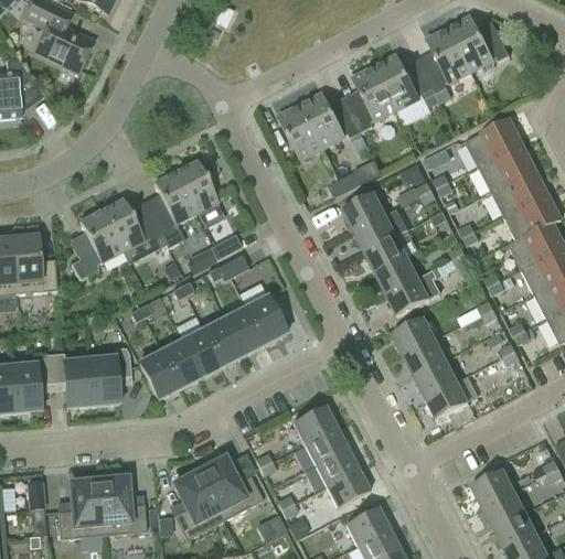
[(39,15),(49,20),(34,50),(78,71),(93,40),(64,27),(71,12),(45,0),(30,0),(22,15),(35,22),(39,15)]
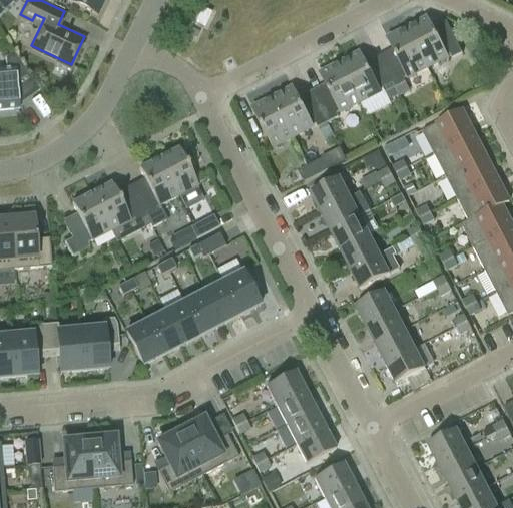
[(75,0),(96,11),(102,0),(75,0)]
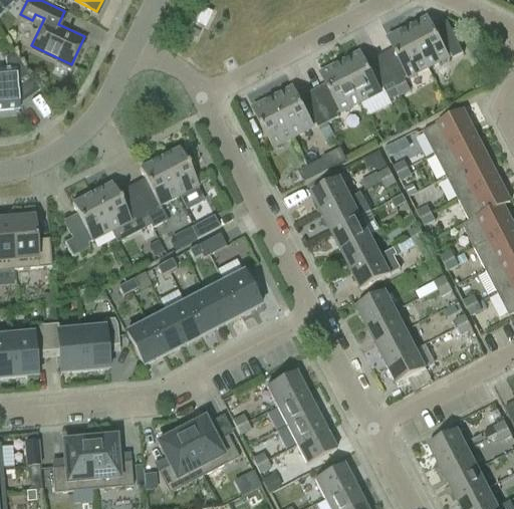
[(428,15),(408,25),(428,63),(451,51),(453,54),(463,49),(456,35),(442,42),(428,15)]
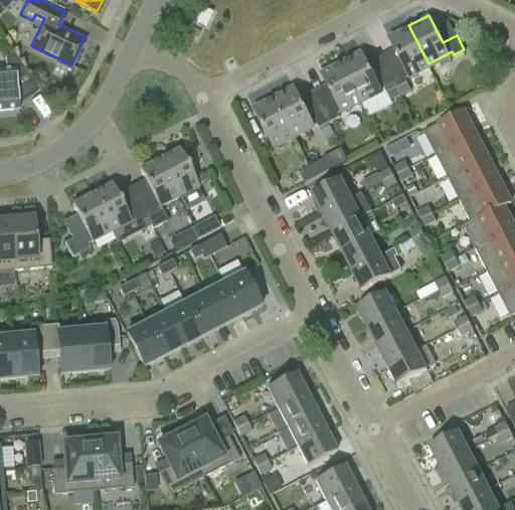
[(408,25),(389,36),(403,63),(389,70),(396,85),(401,93),(411,88),(406,78),(405,75),(428,63),(408,25)]
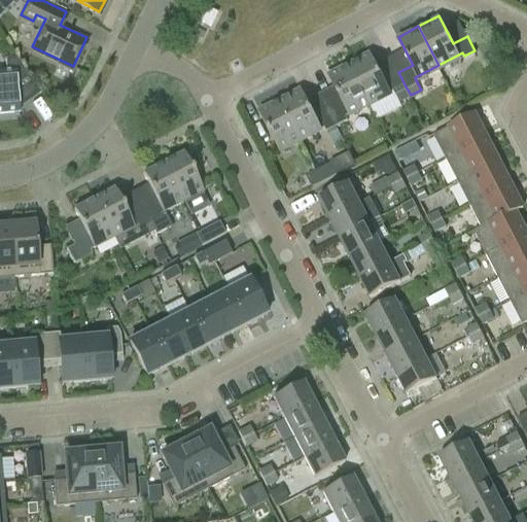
[(16,82),(30,73),(13,49),(9,53),(5,56),(6,64),(1,68),(0,68),(0,109),(20,107),(16,82)]
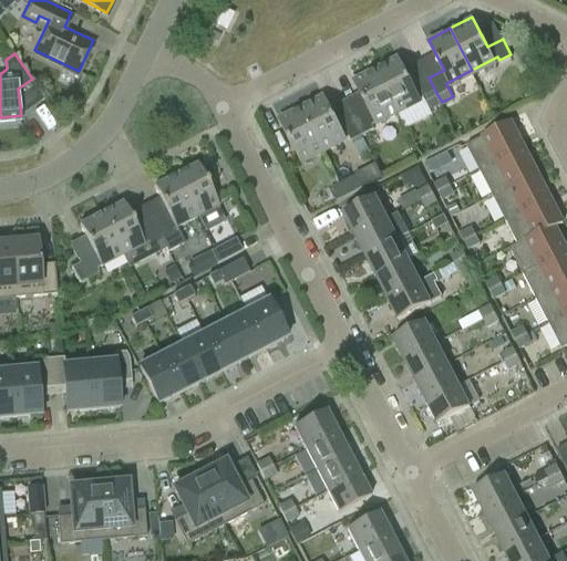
[(398,55),(377,66),(398,108),(423,95),(425,99),(436,93),(429,78),(413,85),(398,55)]
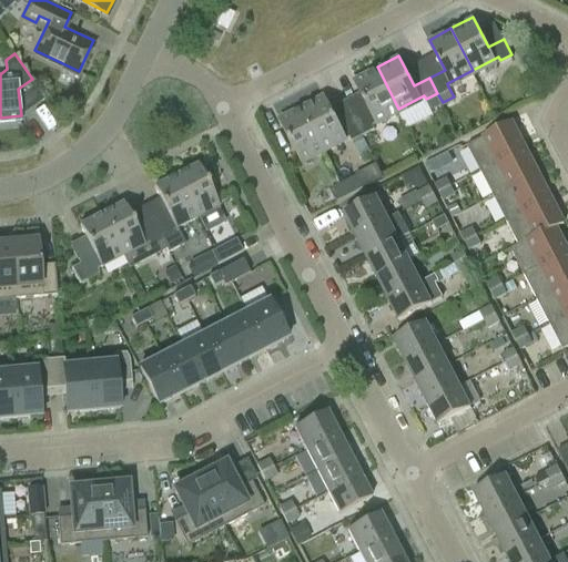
[(355,78),(371,109),(353,118),(361,133),(375,125),(373,122),(398,109),(377,67),(355,78)]
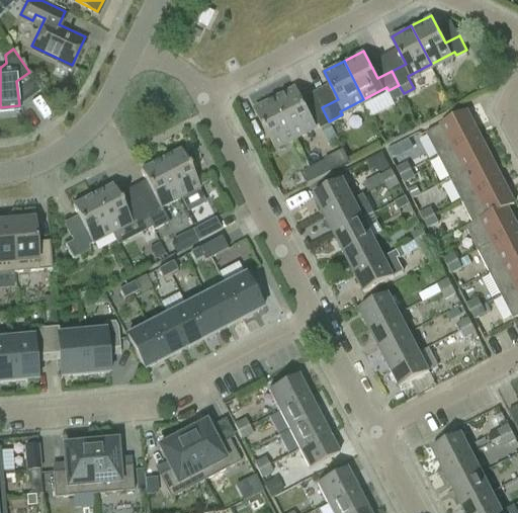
[(295,86),(275,96),(295,134),(319,121),(321,125),(330,142),(338,138),(329,121),(322,107),(310,113),(295,86)]
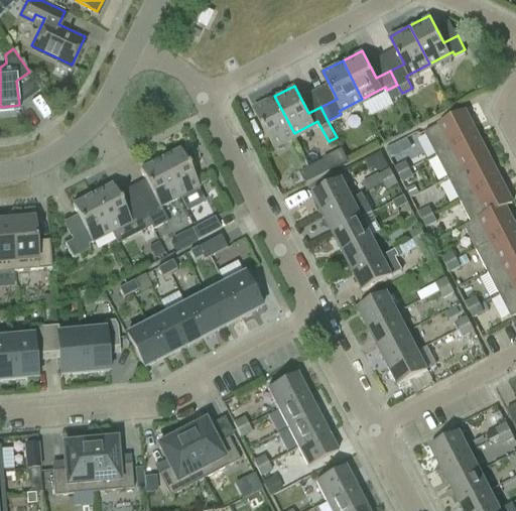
[(294,133),(274,96),(255,106),(274,144),(294,133)]
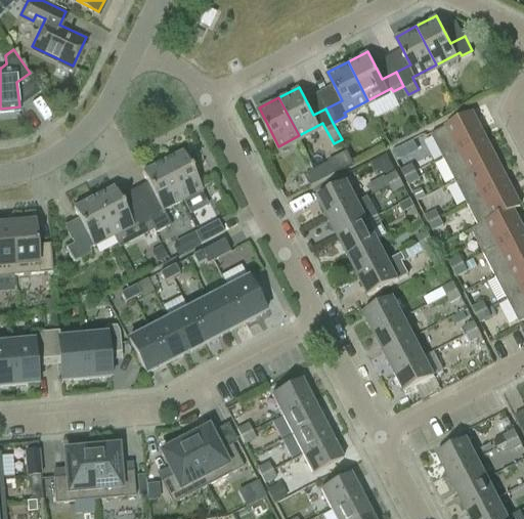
[(431,131),(443,155),(484,133),(471,110),(431,131)]
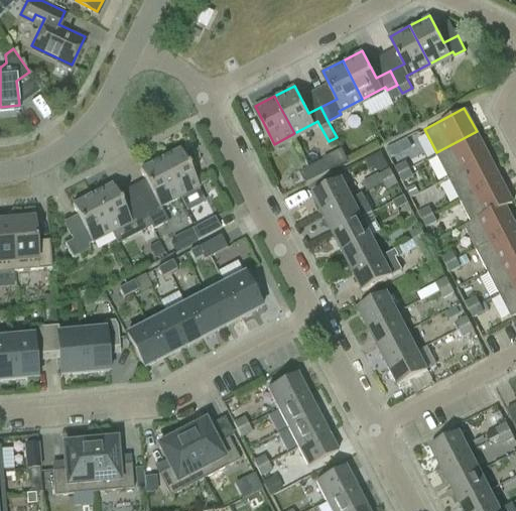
[(477,131),(436,152),(448,176),(490,156),(477,131)]
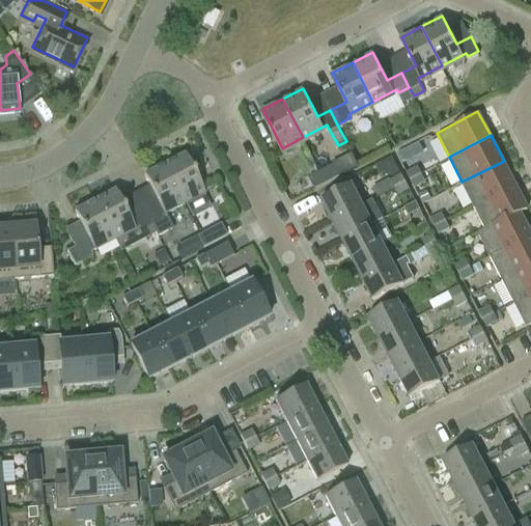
[(185,149),(164,160),(184,199),(204,189),(185,149)]
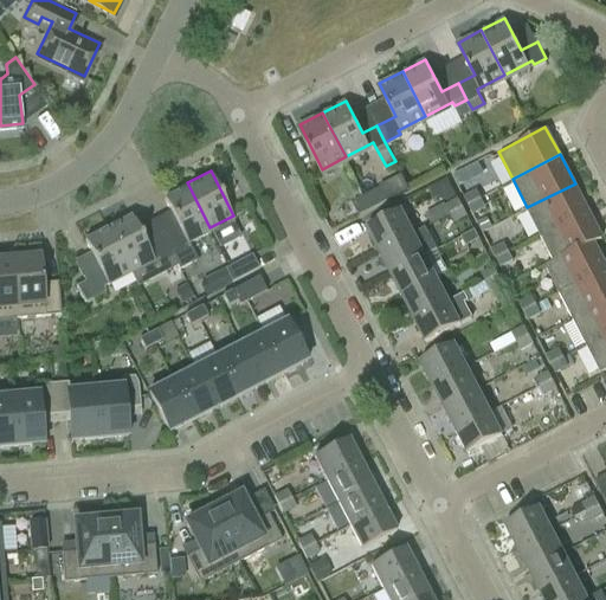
[(429,185),(433,194),(449,198),(457,194),(447,175),(429,185)]
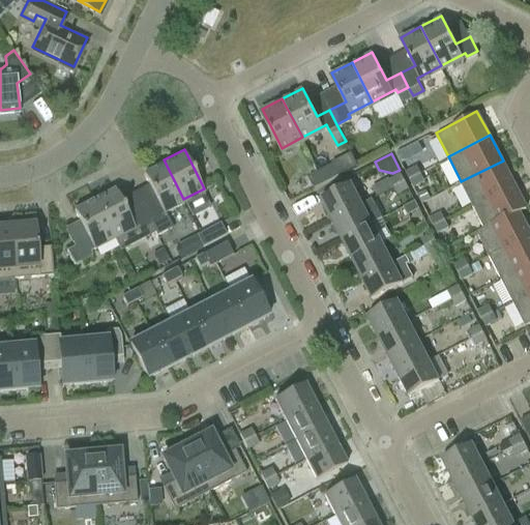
[(160,215),(162,215),(159,211),(183,199),(164,159),(143,171),(157,199),(143,206),(151,221),(158,234),(168,229),(160,215)]
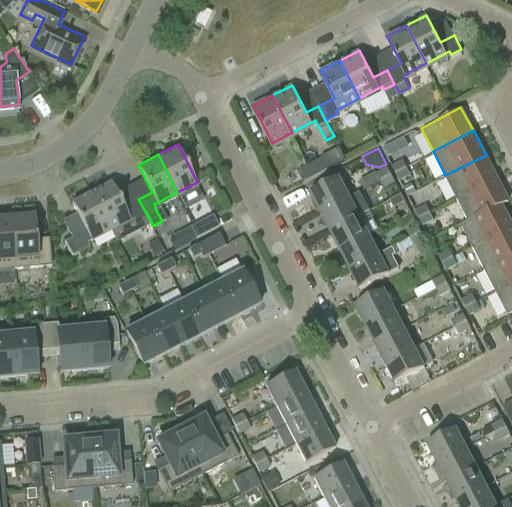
[(304,178),(327,166),(321,155),(298,167),(304,178)]
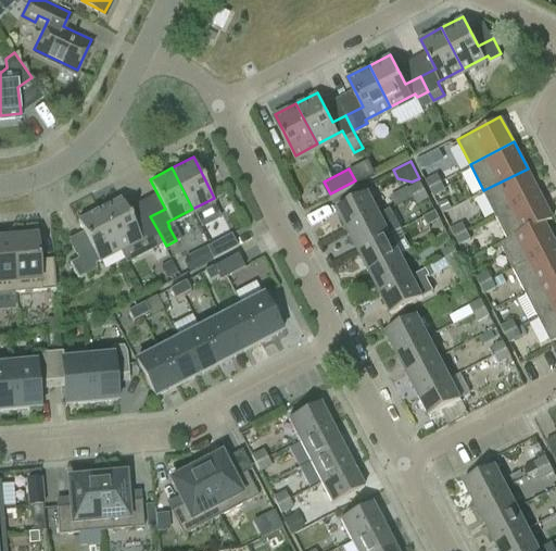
[(483,190),(495,213),(539,192),(528,168),(483,190)]
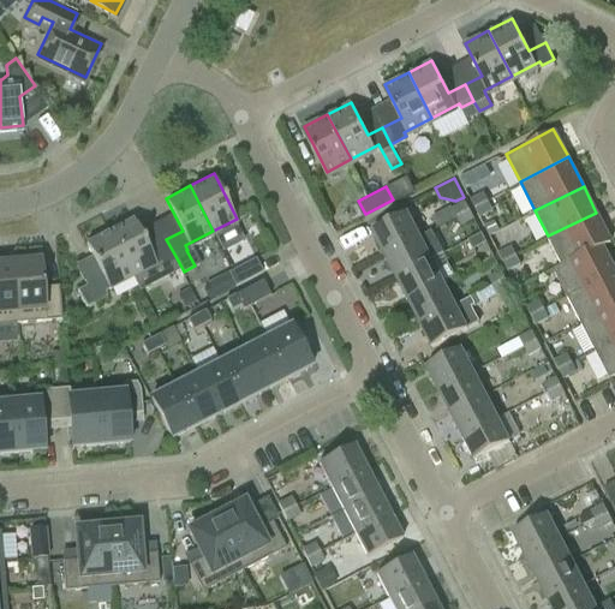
[(505,189),(488,198),(476,206),(481,214),(509,198),(505,189)]
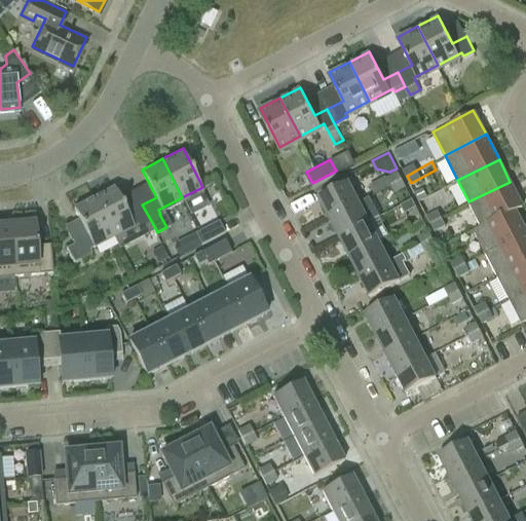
[(407,176),(417,170),(414,162),(403,168),(407,176)]
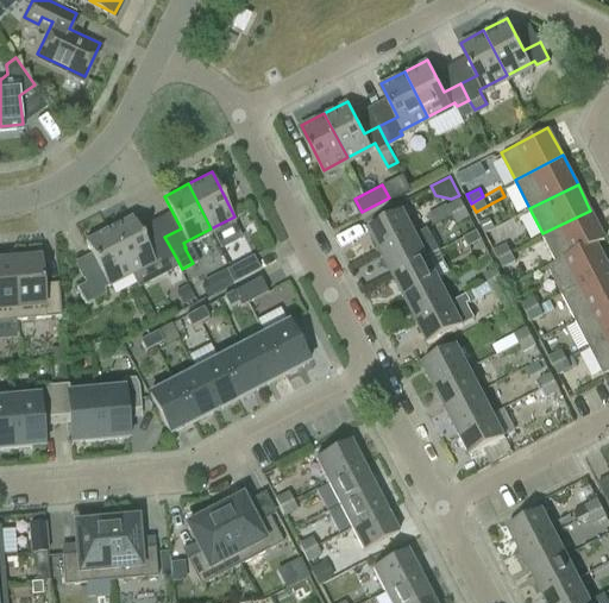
[(447,203),(452,213),(465,205),(460,196),(447,203)]
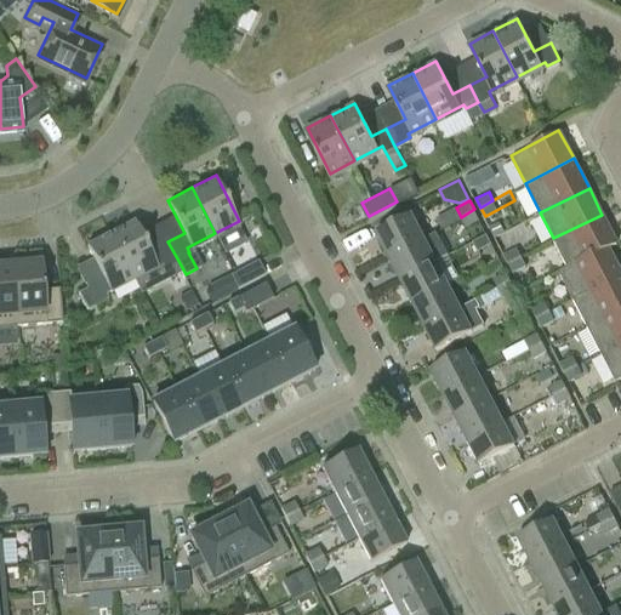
[(466,226),(479,218),(474,209),(461,217),(466,226)]
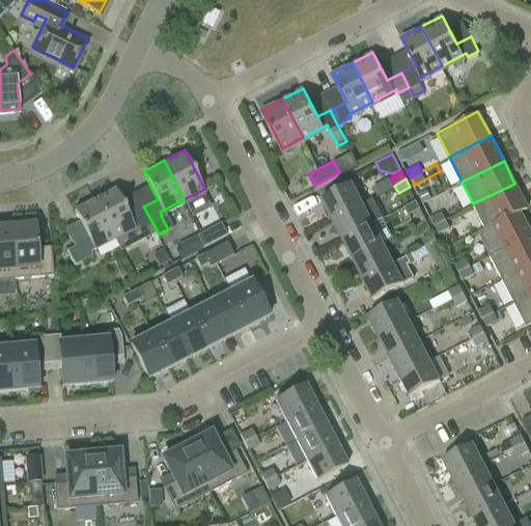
[(322,196),(332,216),(362,200),(352,181),(322,196)]
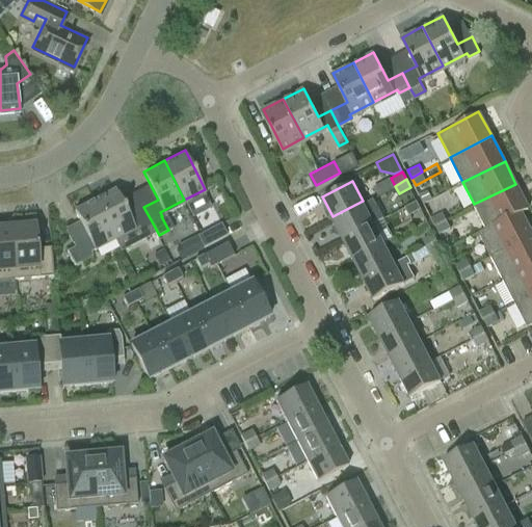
[(474,204),(486,227),(520,210),(528,206),(515,184),(474,204)]
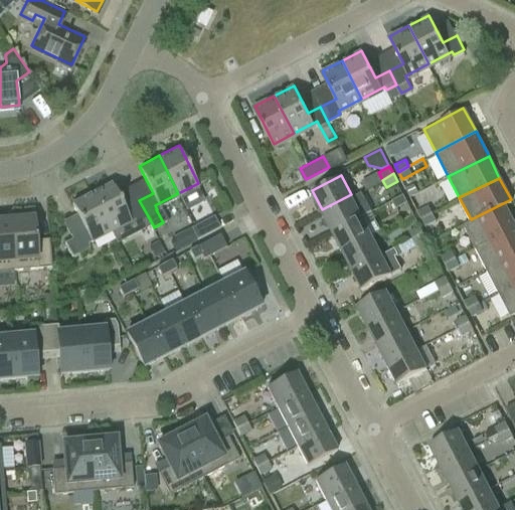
[(92,191),(111,228),(131,218),(111,180),(92,191)]
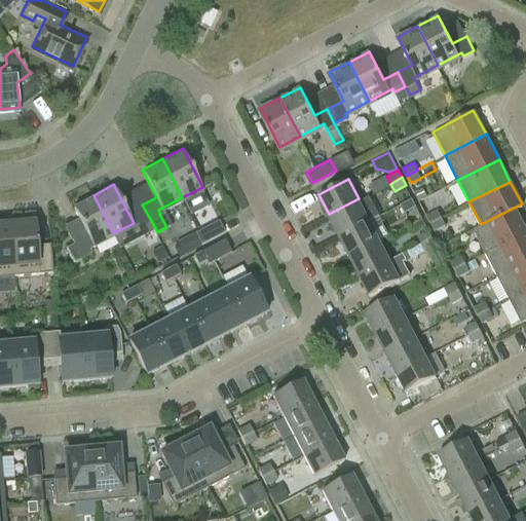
[(414,190),(418,197),(426,193),(422,185),(414,190)]
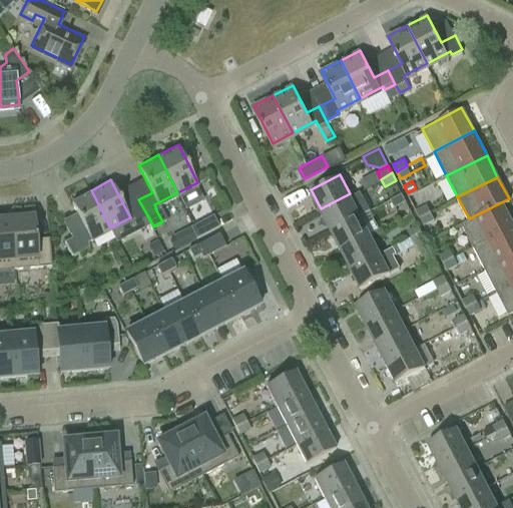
[(370,207),(361,188),(350,194),(350,193),(321,208),(331,228),(360,212),(370,207)]
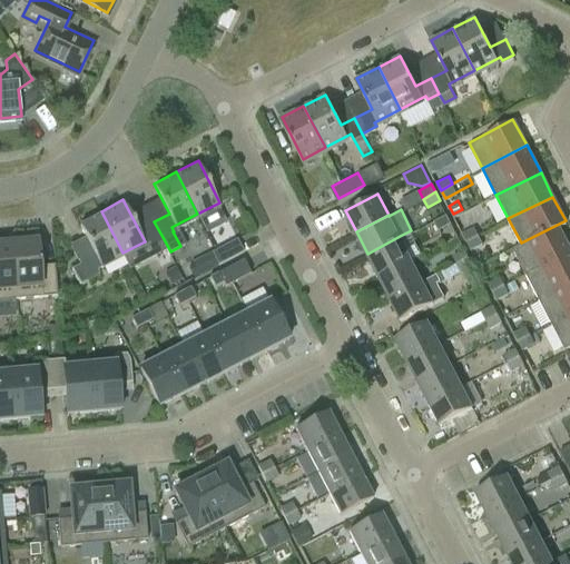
[(95,253),(72,265),(80,280),(99,270),(97,266),(123,253),(101,211),(79,223),(95,253)]
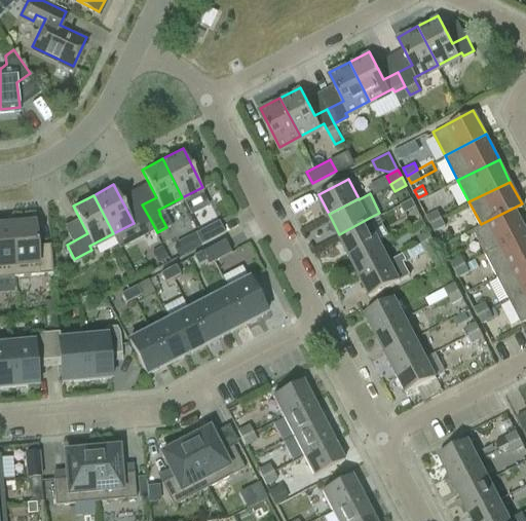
[(413,196),(401,202),(405,211),(416,205),(413,196)]
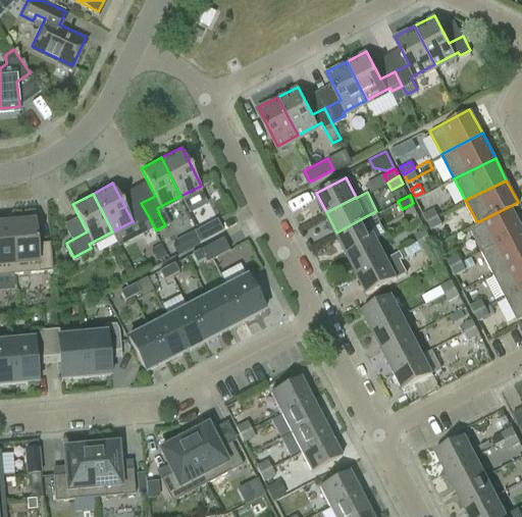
[(423,212),(427,220),(438,214),(434,206),(423,212)]
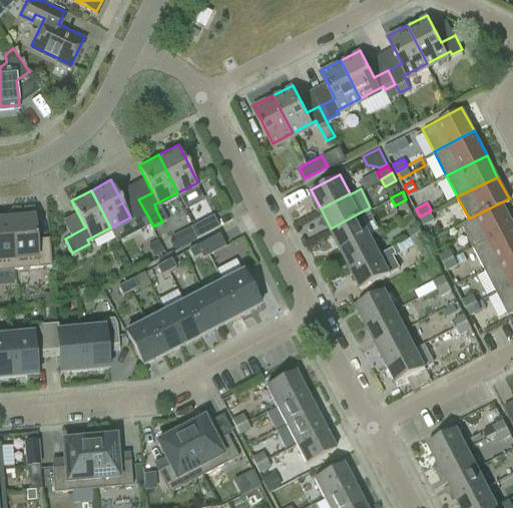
[(469,218),(462,222),(473,244),(512,222),(501,202),(469,218)]
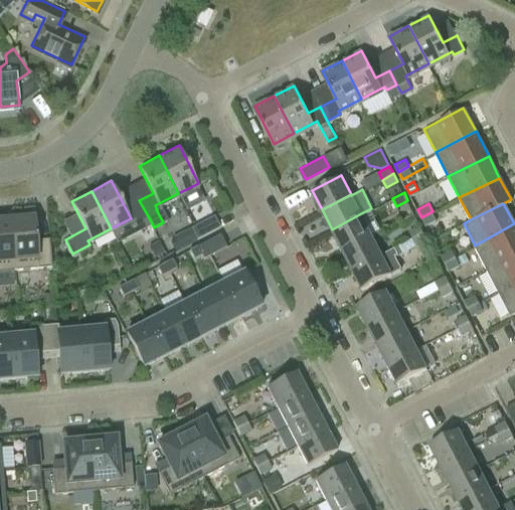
[(437,219),(433,211),(421,217),(425,225),(437,219)]
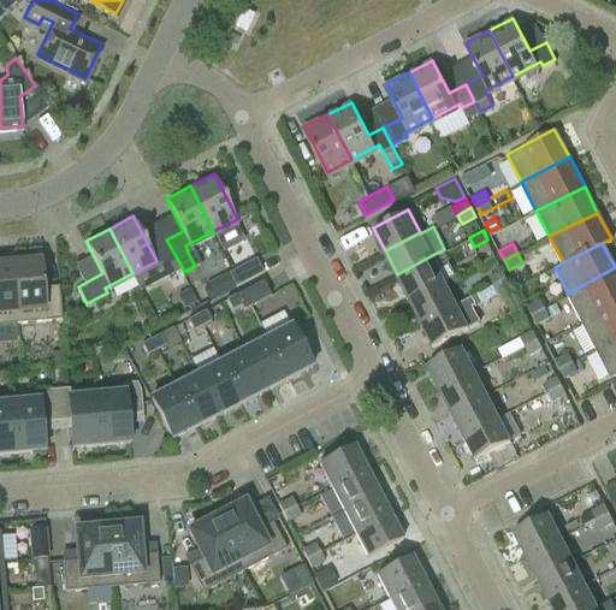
[(16,255),(12,256),(17,320),(61,315),(59,284),(43,286),(43,276),(42,276),(41,258),(36,258),(35,254),(16,256),(16,255)]
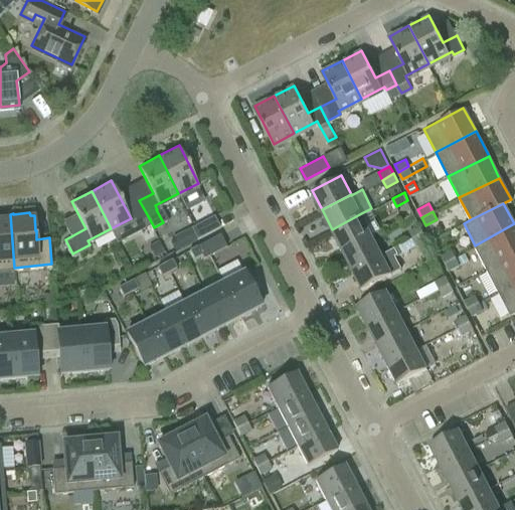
[(219,224),(213,213),(191,224),(197,236),(219,224)]
